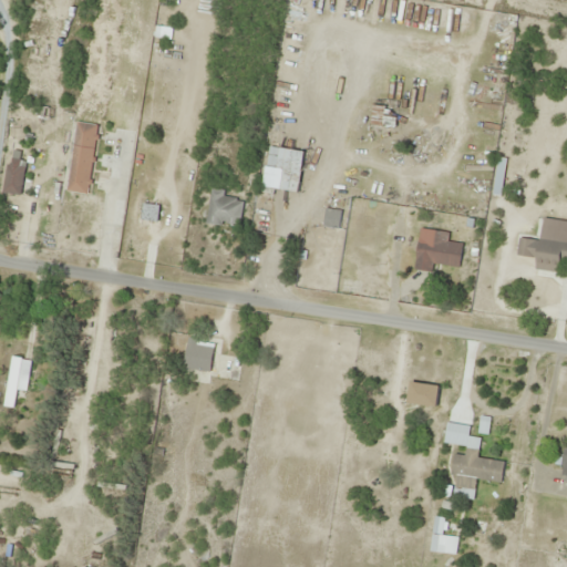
[(66,192),(88,195),(99,126),(78,123),(66,192)]
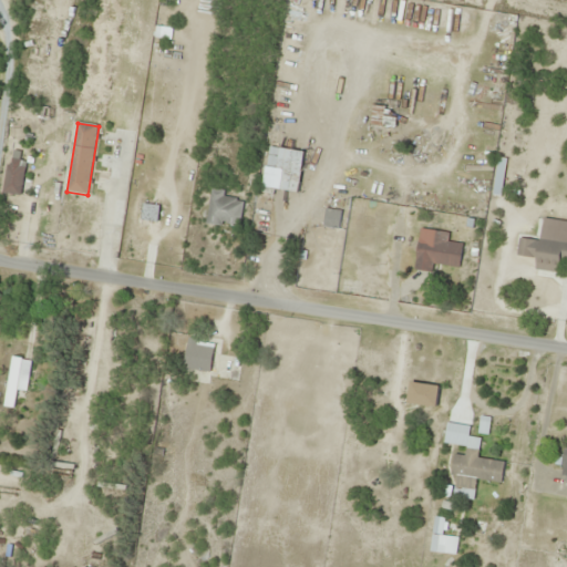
[(302,151),(267,146),(263,188),(298,193),(302,151)]
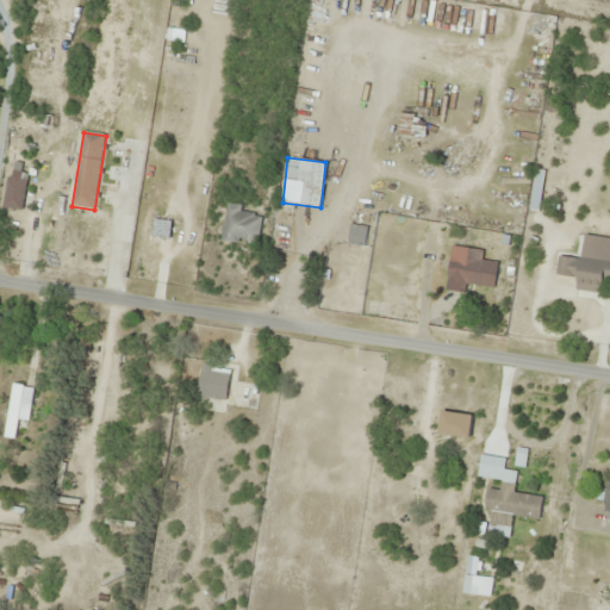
[(256,247),(261,215),(241,212),(242,205),(228,204),(222,241),(256,247)]
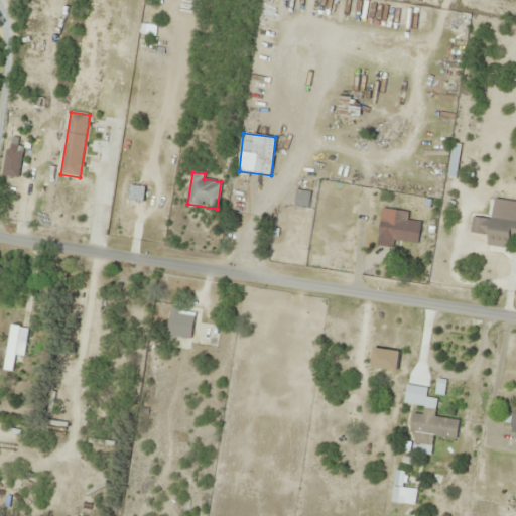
[(309,191),(295,190),(293,206),(307,208),(309,191)]
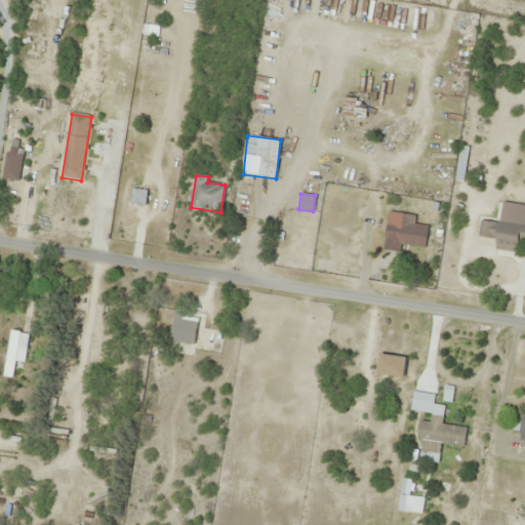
[(425,248),(428,226),(414,224),(415,215),(389,211),(384,250),(400,252),(401,245),(425,248)]
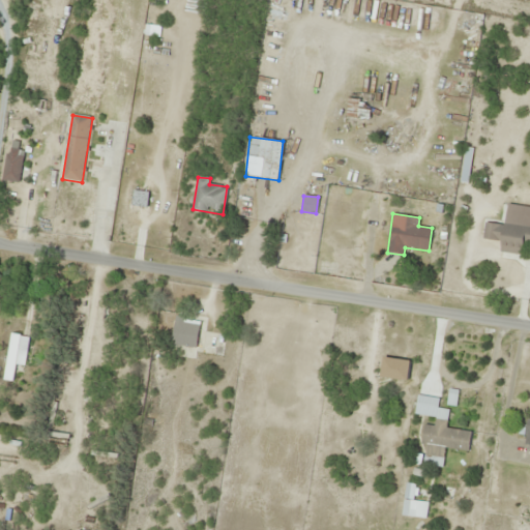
[(169,357),(194,359),(198,324),(173,321),(169,357)]
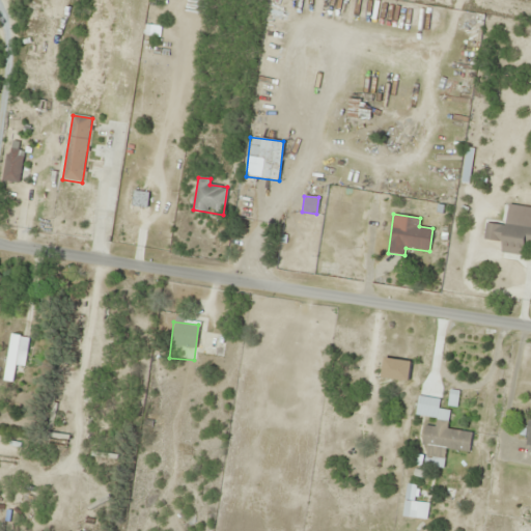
[(3,382),(12,383),(15,365),(24,366),(28,337),(9,334),(3,382)]
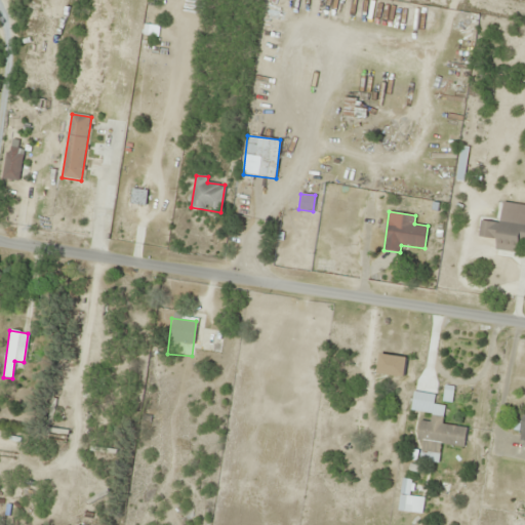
[(404,378),(406,358),(379,356),(377,375),(404,378)]
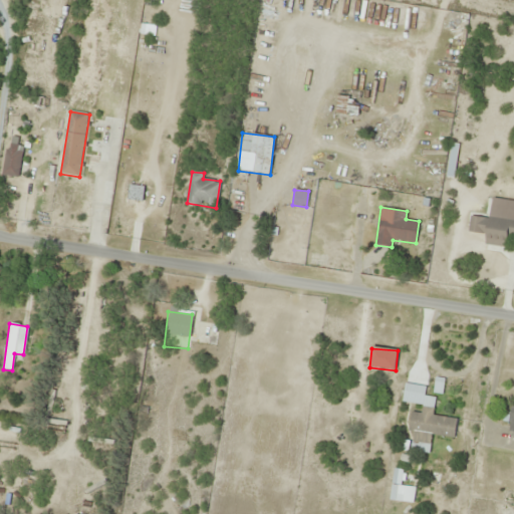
[(455,438),(457,419),(410,413),(408,433),(455,438)]
